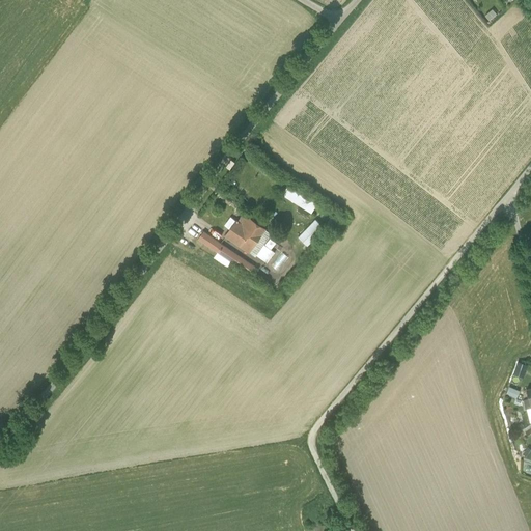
[(307,200),(302,207),(309,212),(314,204),(307,200)]
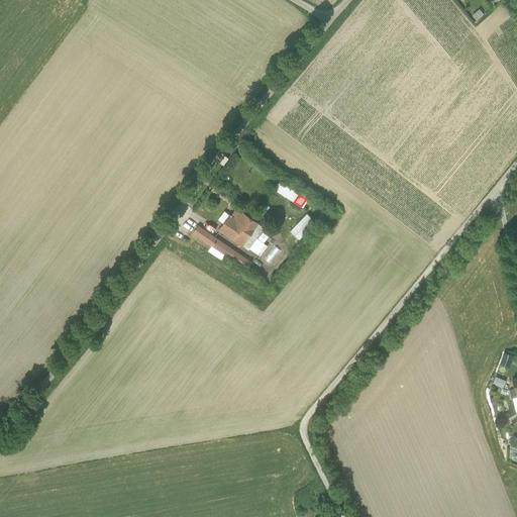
[(264,227),(236,209),(232,215),(230,214),(219,230),(247,249),(264,227)]
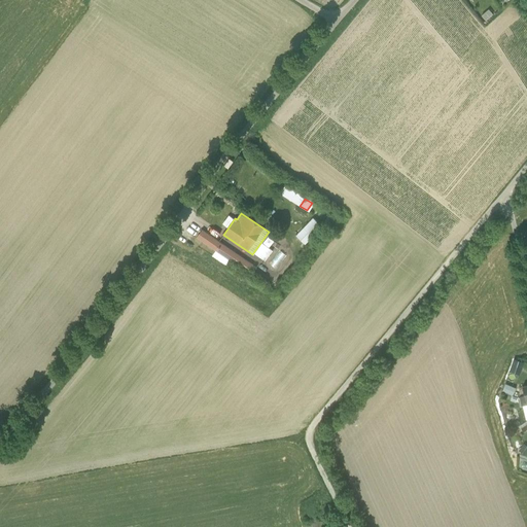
[(335,216),(330,213),(324,221),(329,224),(335,216)]
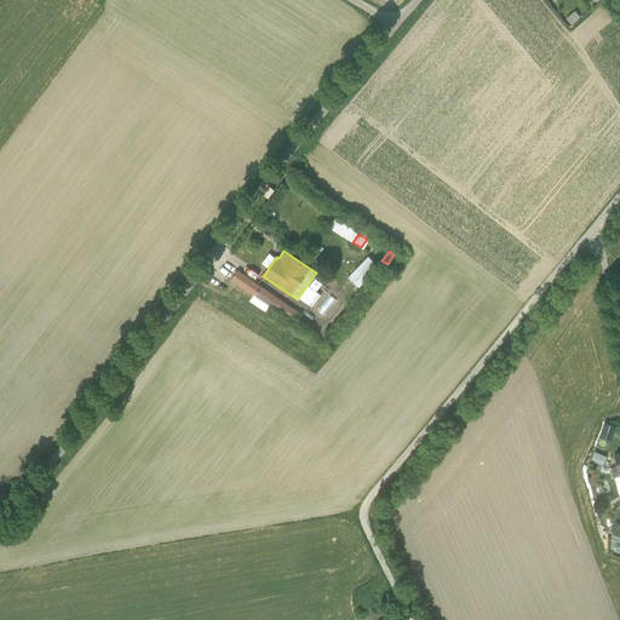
[(359,286),(379,267),(368,254),(348,275),(359,286)]
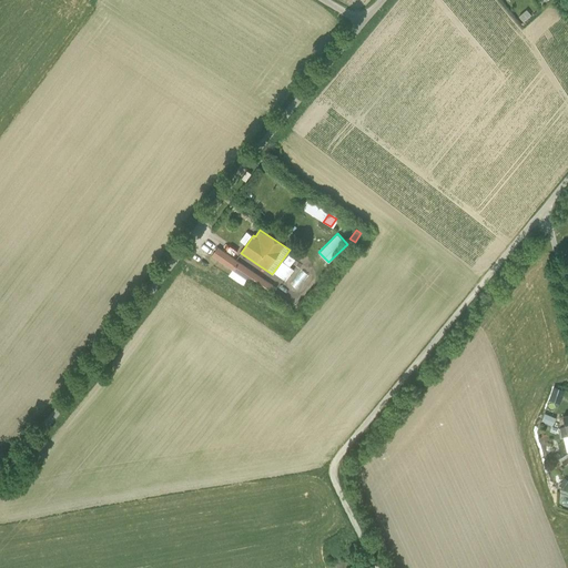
[(260,279),(221,251),(216,259),(232,270),(233,269),(255,284),(260,279)]
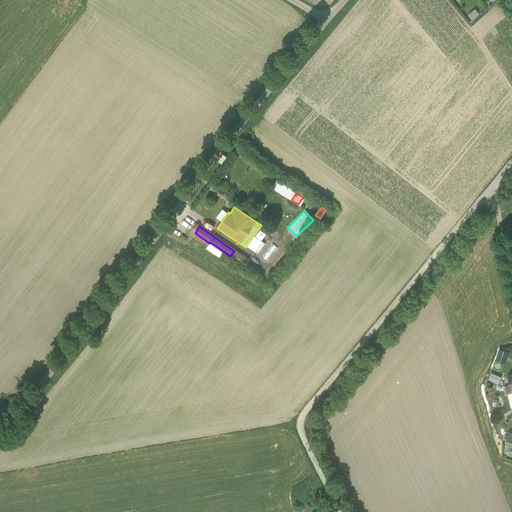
[(242,256),(234,251),(230,256),(239,261),(242,256)]
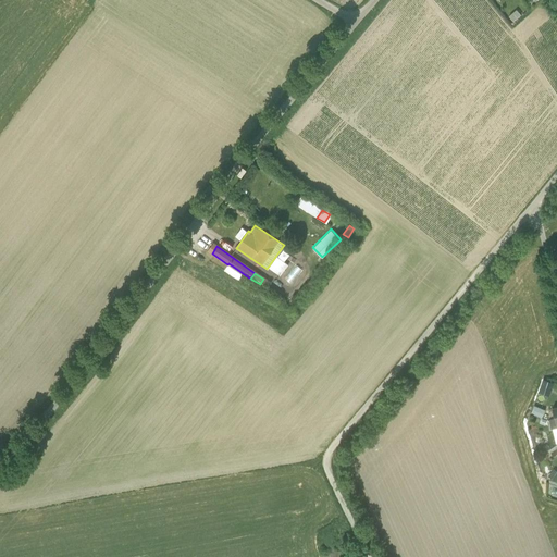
[(548,395),(553,382),(542,378),(537,392),(548,395)]
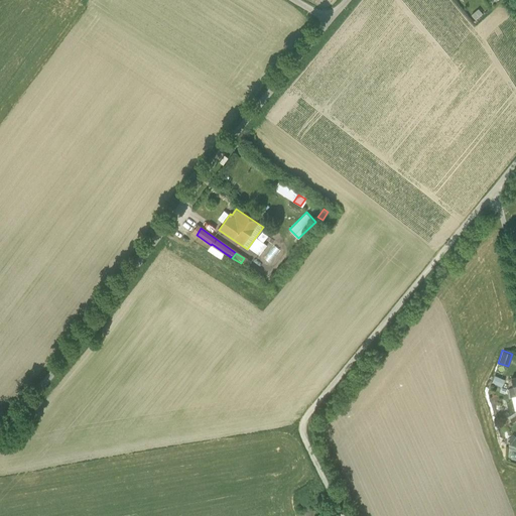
[(502,385),(504,378),(494,375),(492,383),(502,385)]
